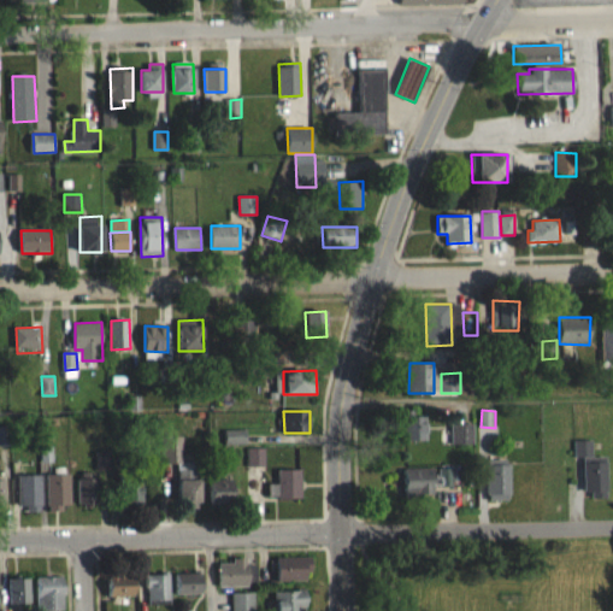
[(428,440),(426,416),(416,417),(414,411),(404,411),(405,441),(428,440)]
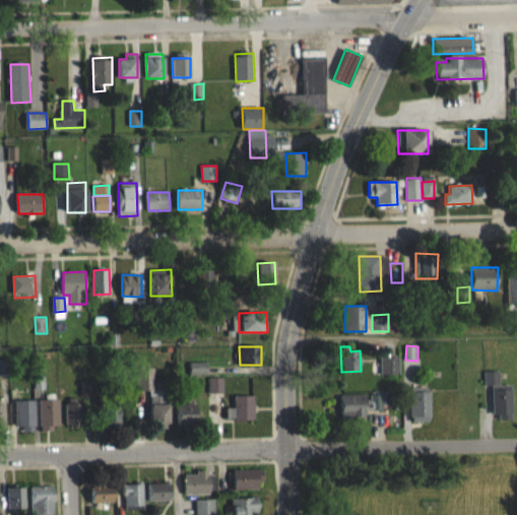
[(382,375),(399,375),(399,357),(382,357),(382,375)]
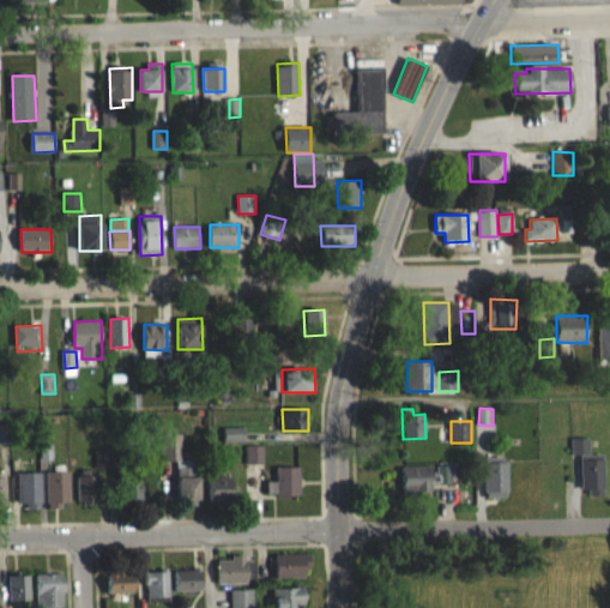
[(0,444),(10,444),(8,423),(0,423),(0,444)]
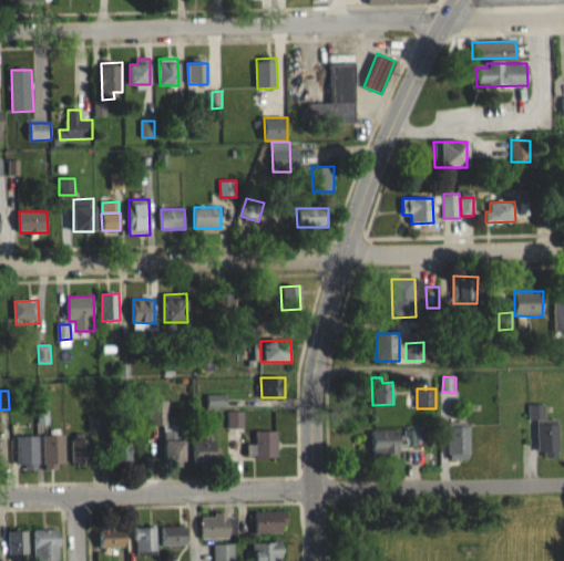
[(227,394),(208,395),(208,408),(228,408),(227,394)]
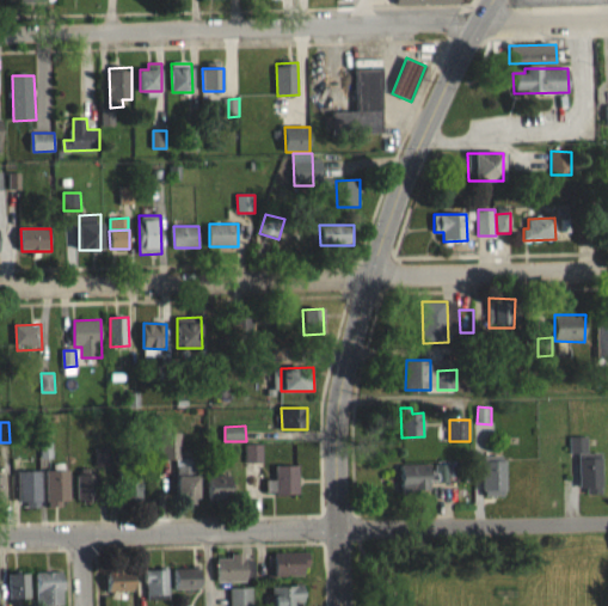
[(183,434),(161,433),(161,459),(183,460),(183,434)]
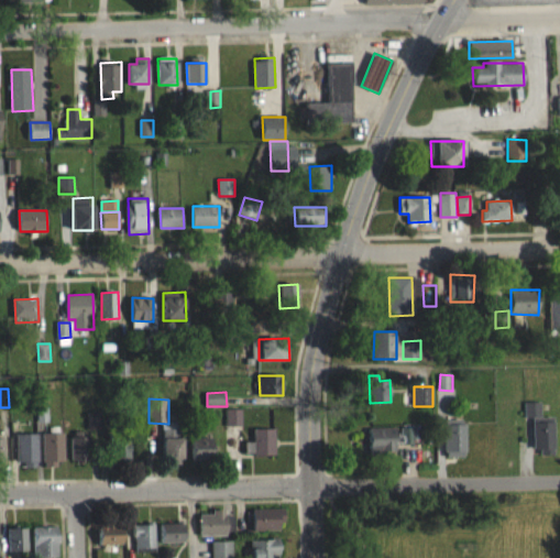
[(535,418),(535,449),(541,448),(542,456),(556,456),(556,417),(542,418),(542,402),(526,402),(527,418),(535,418)]
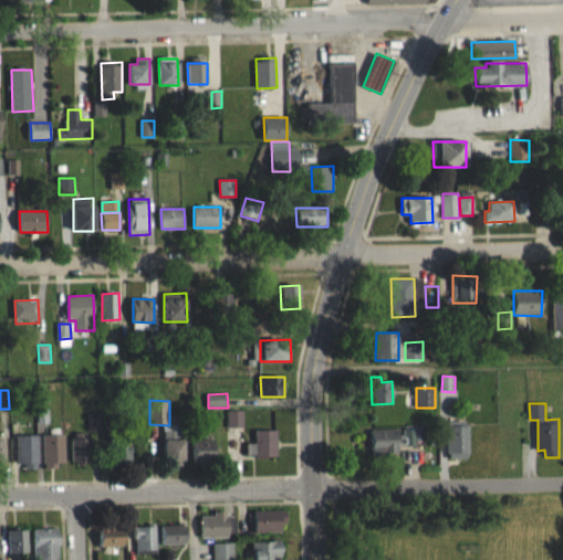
[(229,428),(244,428),(244,411),(229,411),(229,428)]
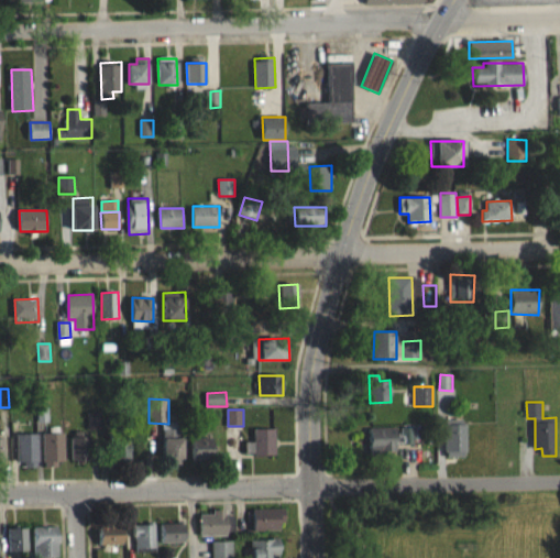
[(89,430),(102,429),(102,414),(89,414),(89,430)]
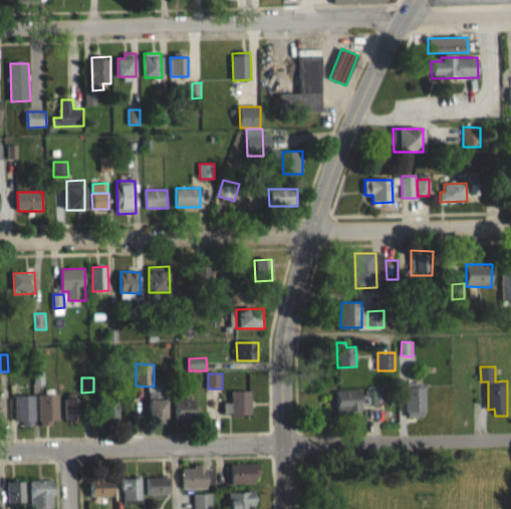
[(407,418),(426,417),(425,388),(407,388),(407,418)]
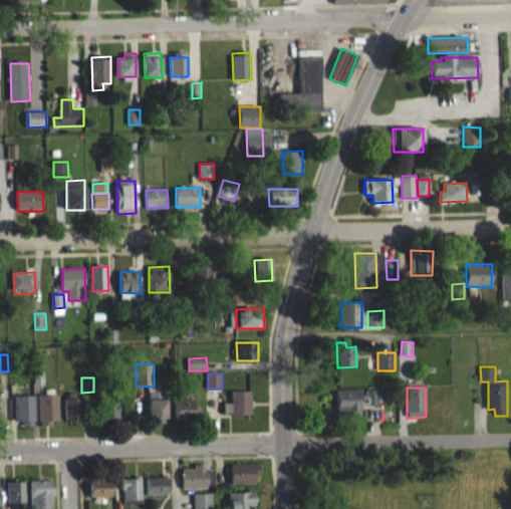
[(378,405),(377,390),(367,391),(367,398),(361,399),(361,390),(337,391),(338,414),(362,413),(362,406),(378,405)]
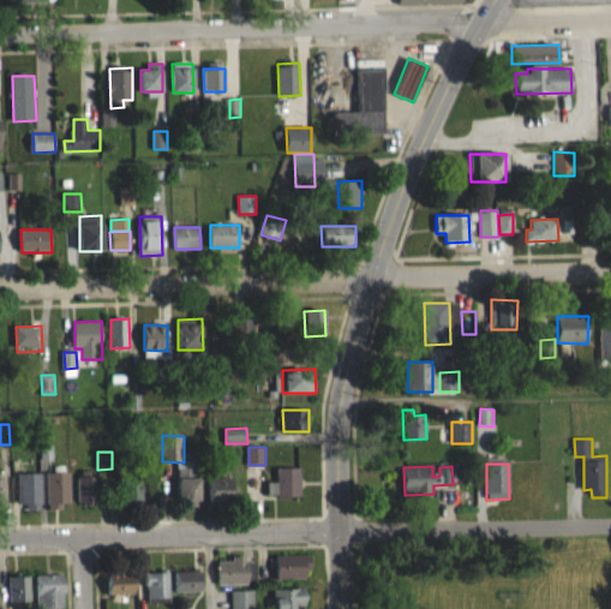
[(303,497),(301,469),(279,469),(280,497),(303,497)]
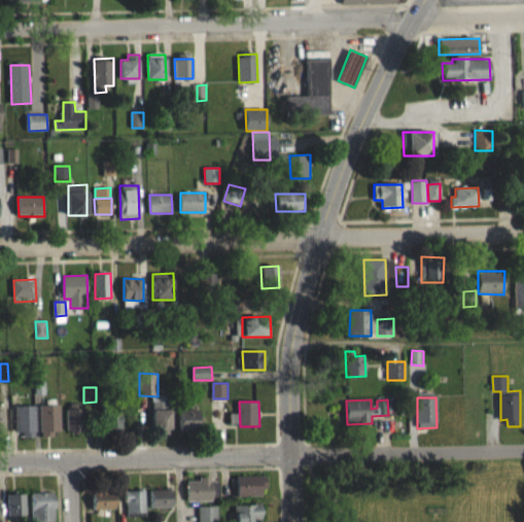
[(68,432),(83,432),(83,404),(68,404),(68,432)]
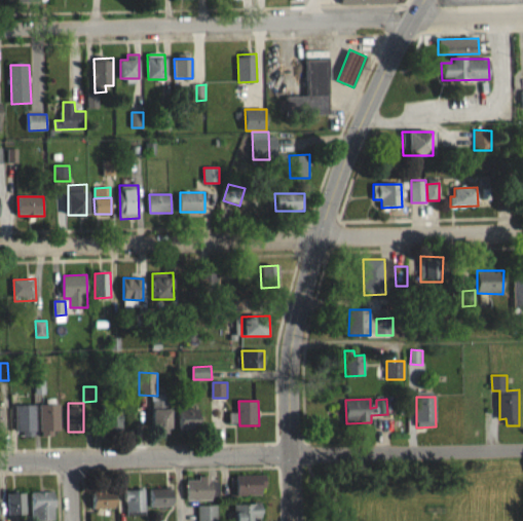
[(17,405),(17,436),(37,435),(37,405),(17,405)]
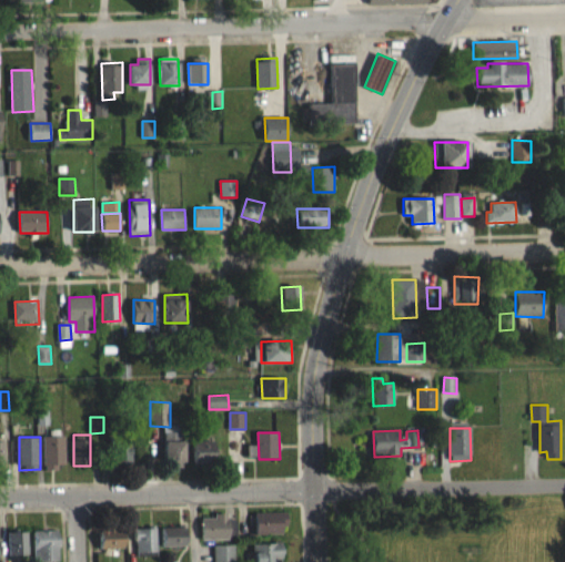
[(67,468),(66,437),(44,437),(46,469),(67,468)]
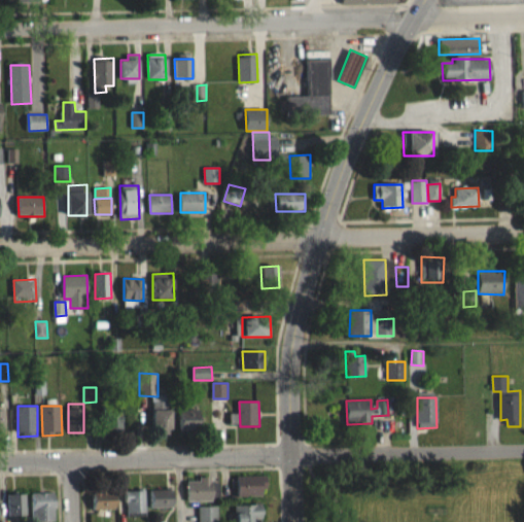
[(103,429),(121,429),(121,410),(103,410),(103,429)]
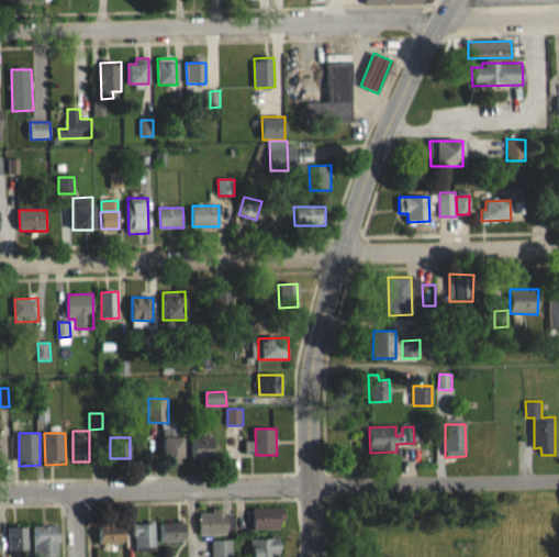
[(182,437),(163,438),(163,464),(183,463),(182,437)]
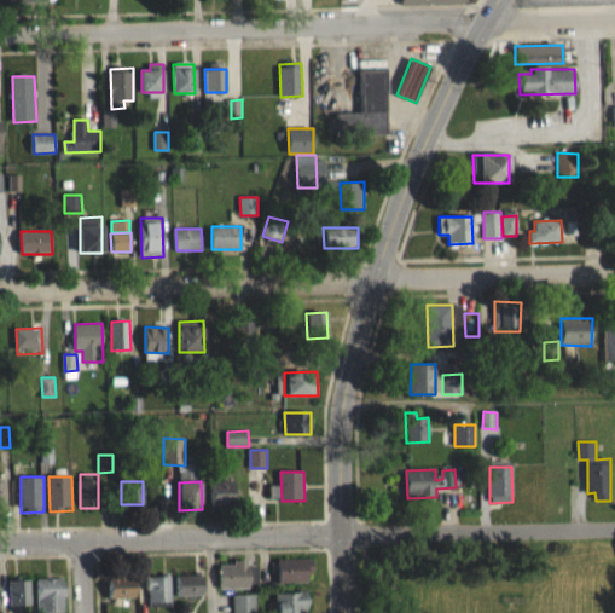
[(212,481),(213,507),(236,507),(236,481),(212,481)]
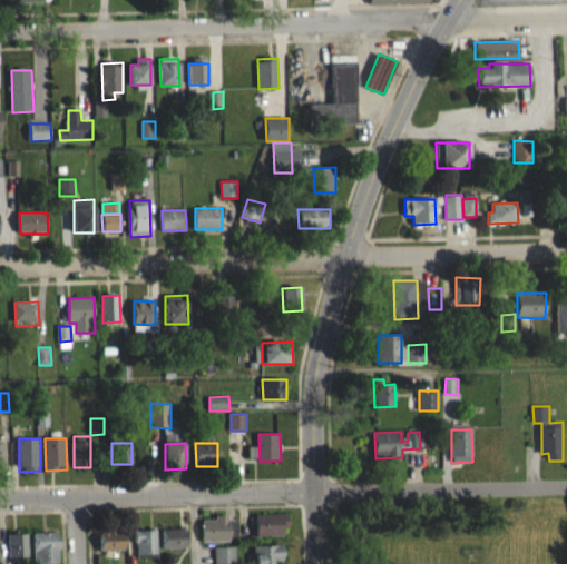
[(287,514),(257,515),(257,537),(287,536),(287,514)]
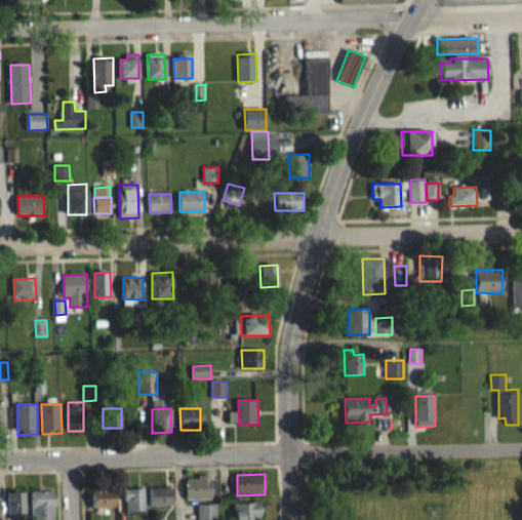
[(188,500),(221,500),(221,481),(211,481),(212,475),(199,475),(199,480),(188,479),(188,500)]
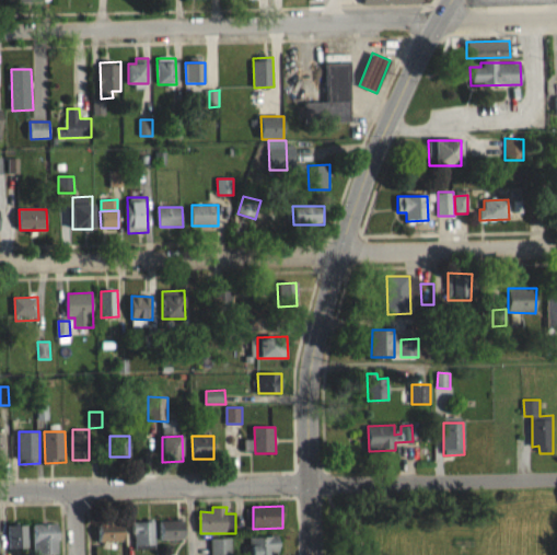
[(185,540),(185,520),(162,520),(162,541),(185,540)]
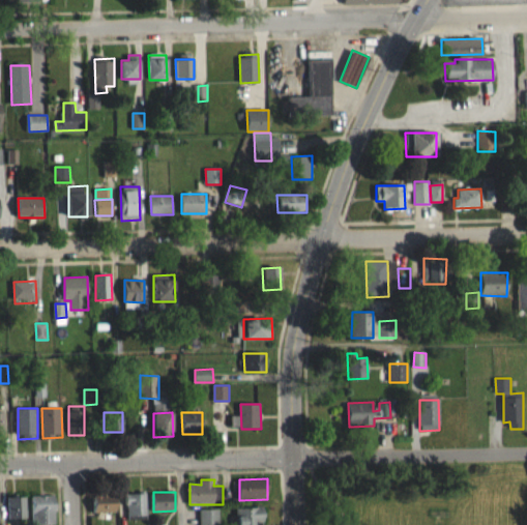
[(95,513),(117,513),(116,494),(94,495),(95,513)]
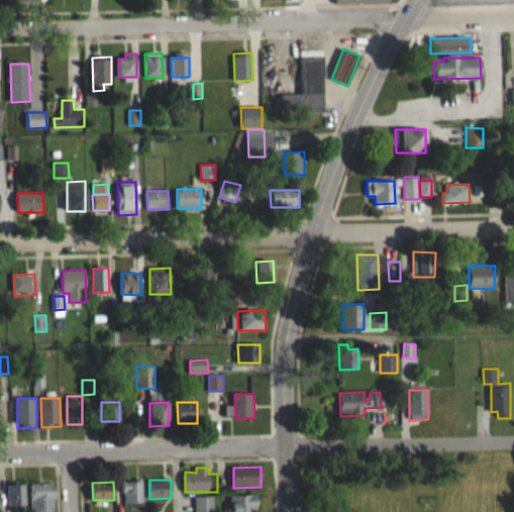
[(124,482),(124,503),(144,503),(143,482),(124,482)]
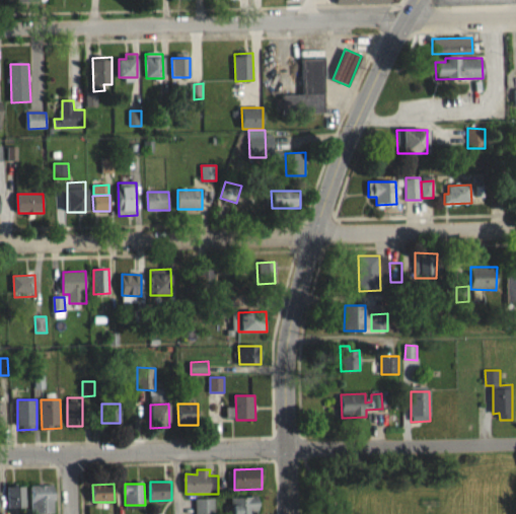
[(38,513),(55,513),(54,485),(32,486),(32,513),(38,513)]
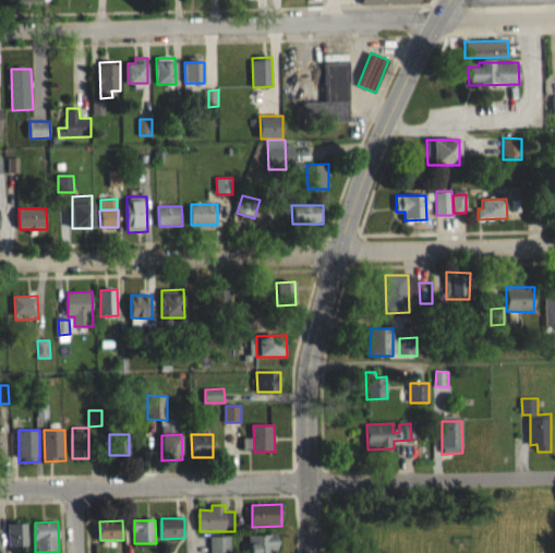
[(28,524),(10,524),(11,547),(29,547),(28,524)]
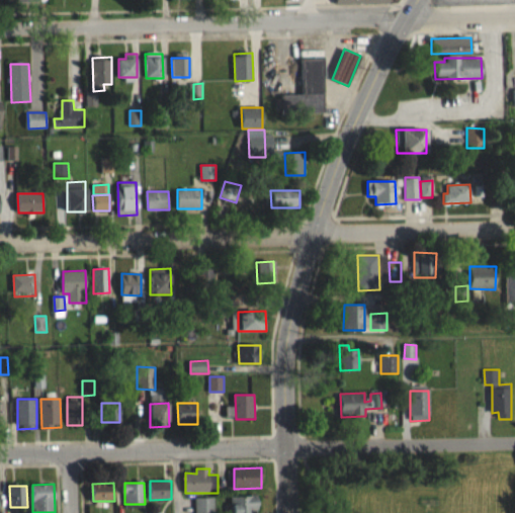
[(196,499),(195,512),(216,512),(216,498),(196,499)]
